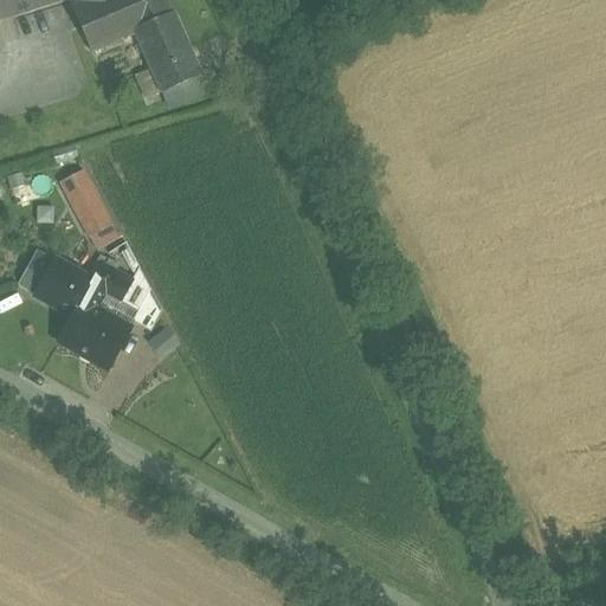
[(0,0),(0,18),(58,0),(72,0),(76,7),(72,8),(91,52),(134,33),(133,31),(171,14),(163,0),(0,0)]
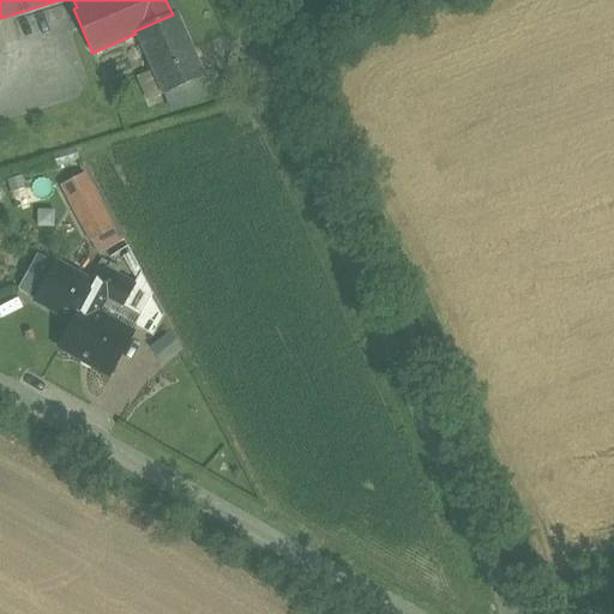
[(173,14),(134,31),(136,34),(163,95),(205,77),(176,13),(173,14)]
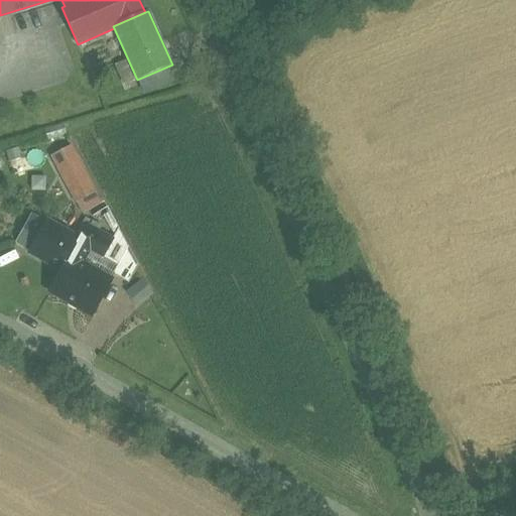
[(97,191),(72,145),(50,156),(76,204),(97,191)]
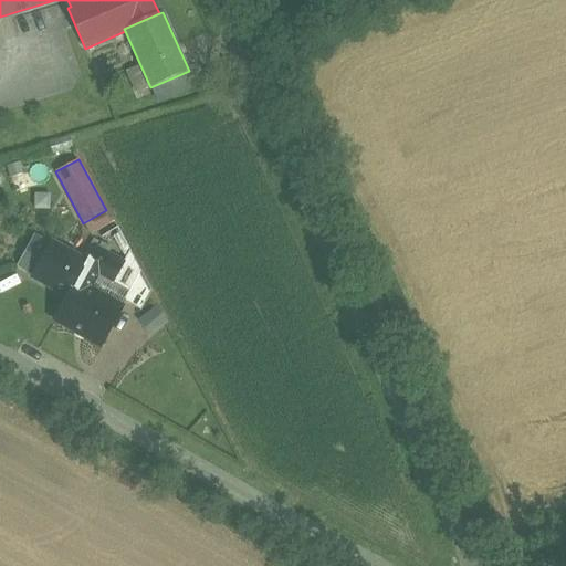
[(32,275),(50,242),(34,234),(17,266),(32,275)]
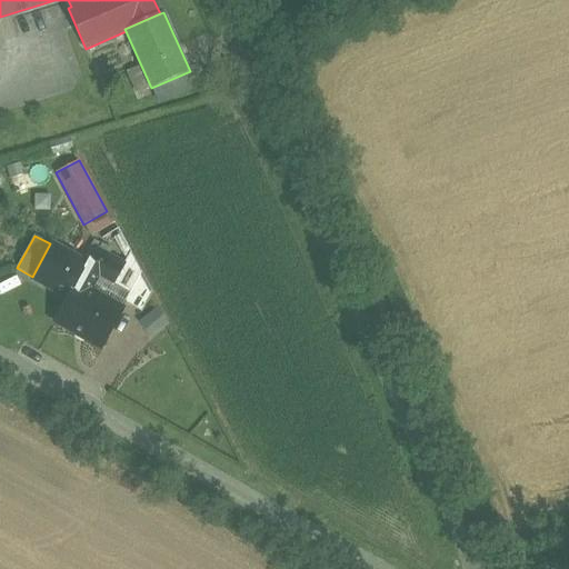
[(32,277),(30,281),(67,301),(77,283),(85,268),(89,261),(52,240),(50,243),(32,277)]
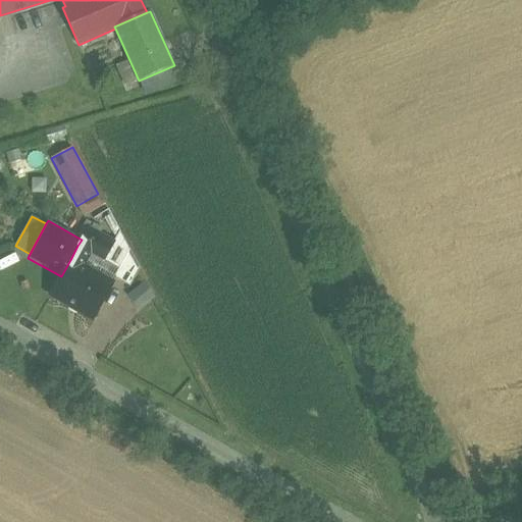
[(114,243),(88,227),(82,240),(77,246),(104,260),(114,243)]
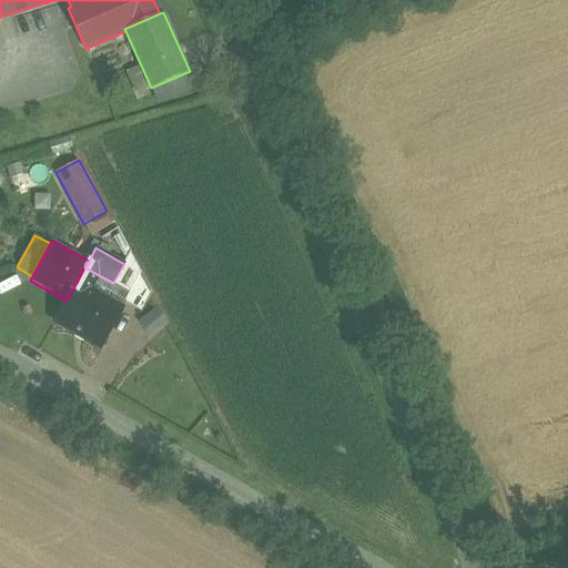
[(113,283),(84,267),(77,283),(121,307),(124,302),(141,271),(131,252),(124,264),(113,283)]
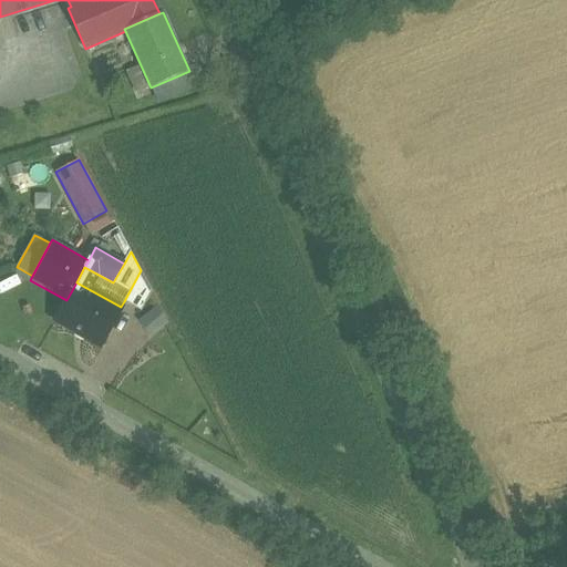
[(141,270),(124,301),(141,311),(152,291),(141,270)]
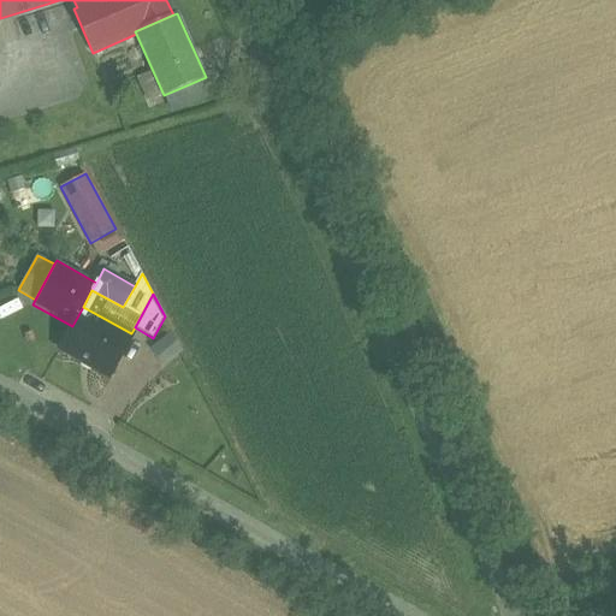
[(131,333),(83,307),(72,326),(60,348),(108,375),(132,335),(131,333)]
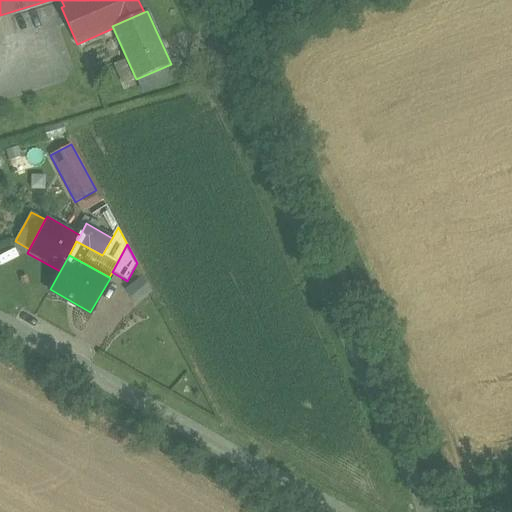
[(153,292),(143,275),(125,290),(137,304),(153,292)]
